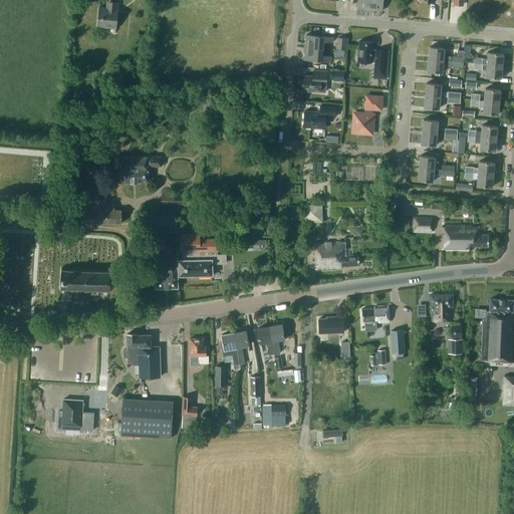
[(357,0),(357,8),(369,9),(369,0),(357,0)]
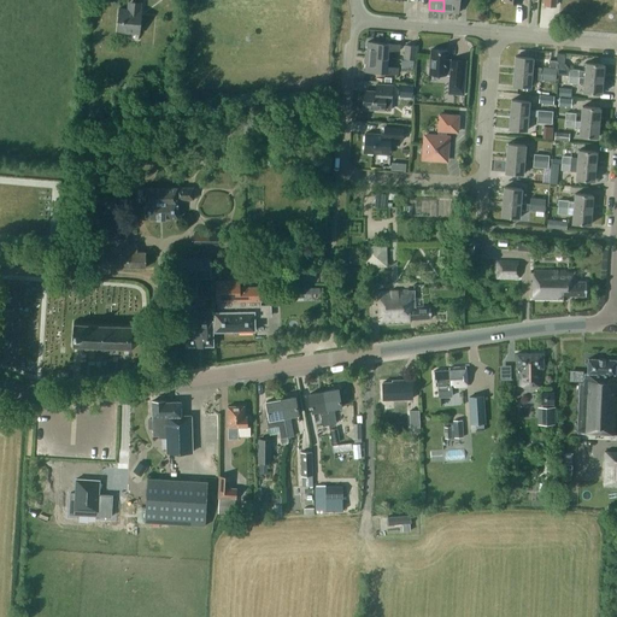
[(444,0),(444,11),(458,12),(459,0),(444,0)]
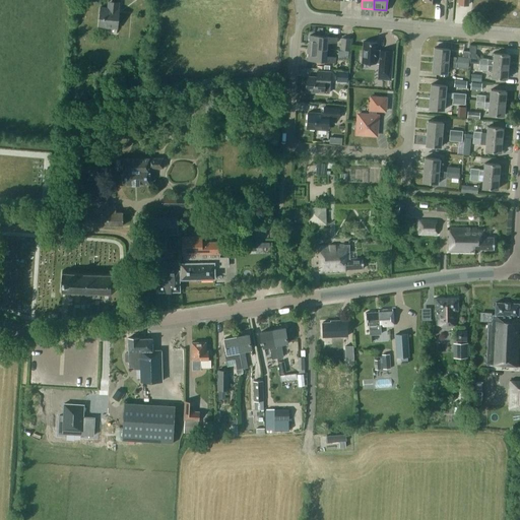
[(108,8),(101,7),(99,26),(117,28),(119,9),(119,2),(108,1),(108,8)]
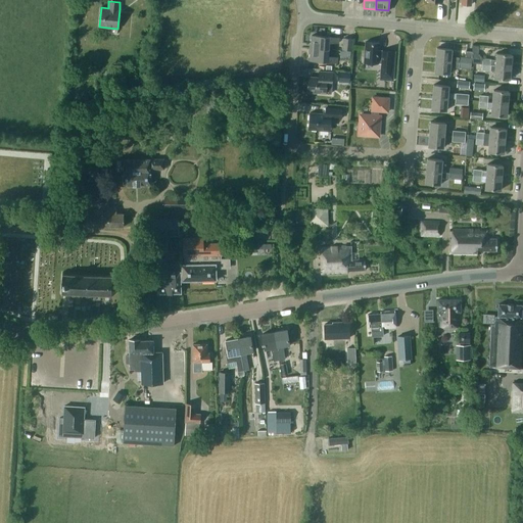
[(312,36),(311,48),(329,49),(329,42),(338,43),(339,38),(329,37),(312,36)]
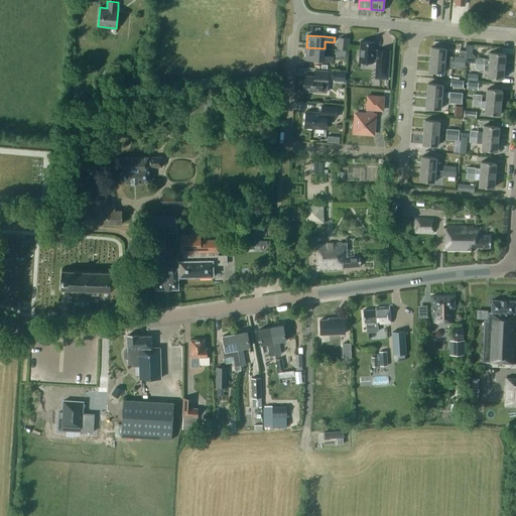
[(337,49),(347,49),(349,38),(339,37),(337,49)]
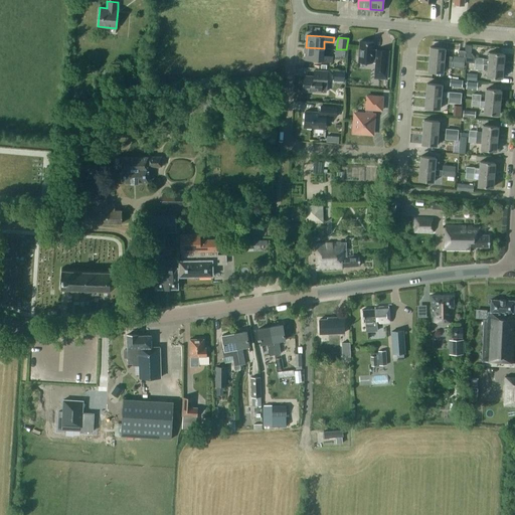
[(358,61),(372,62),(375,62),(374,74),(387,75),(389,50),(373,49),(374,42),(360,41),(358,61)]
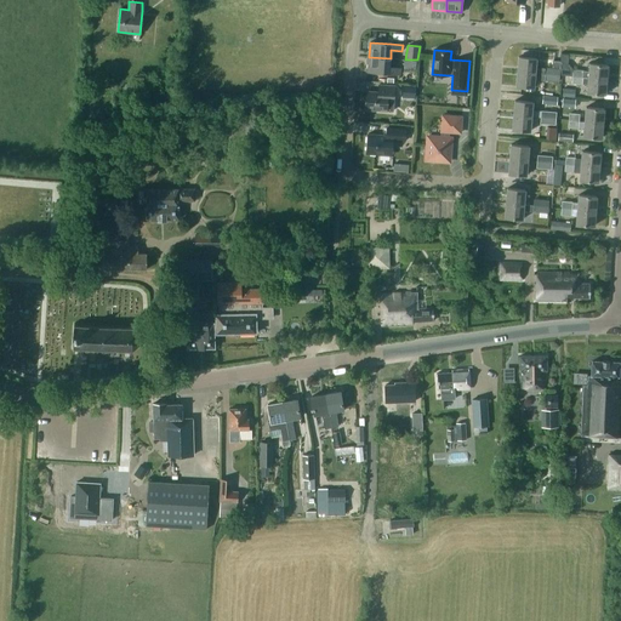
[(391,58),(369,57),(368,72),(389,73),(400,74),(400,68),(389,67),(391,58)]
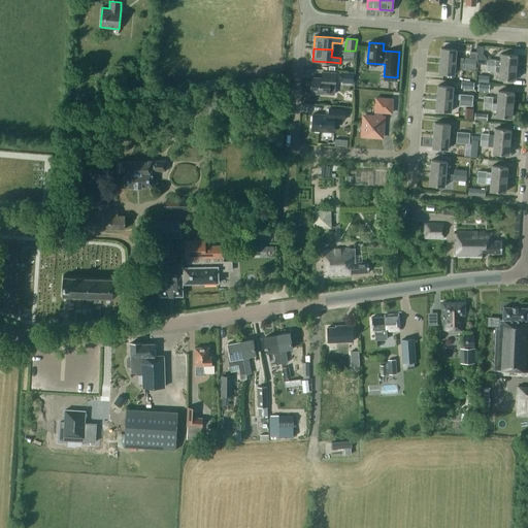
[(441,48),(439,61),(455,62),(463,63),(464,58),(456,57),(456,50),(441,48)]
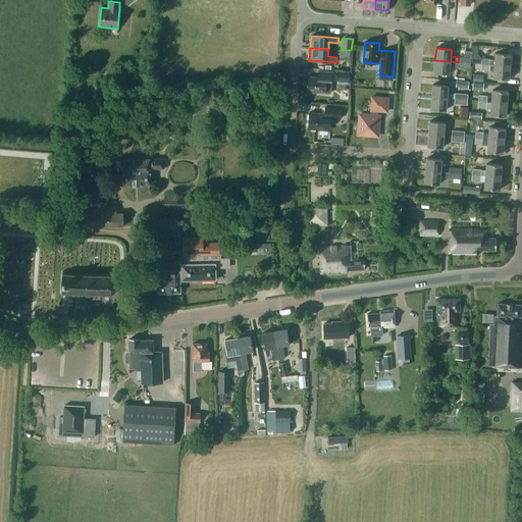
[(471,52),(465,51),(464,57),(459,57),(458,62),(470,63),(471,58),(470,58),(471,52)]
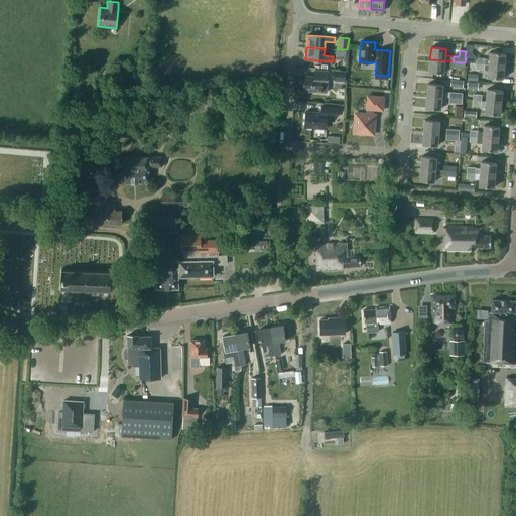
[(484,65),(504,66),(505,53),(490,52),(489,59),(485,58),(484,65)]
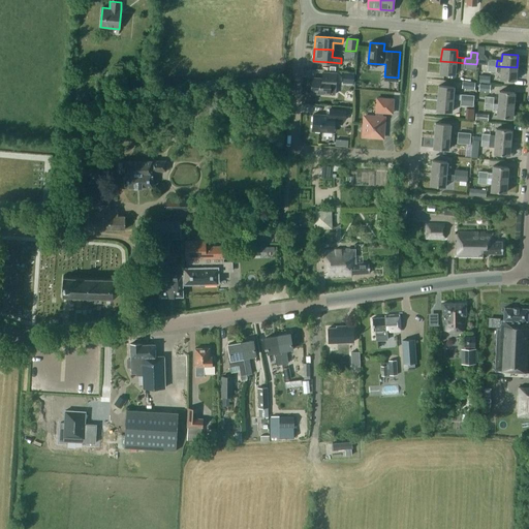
[(456,62),(440,61),(439,73),(455,74),(456,67),(464,68),(464,63),(456,62)]
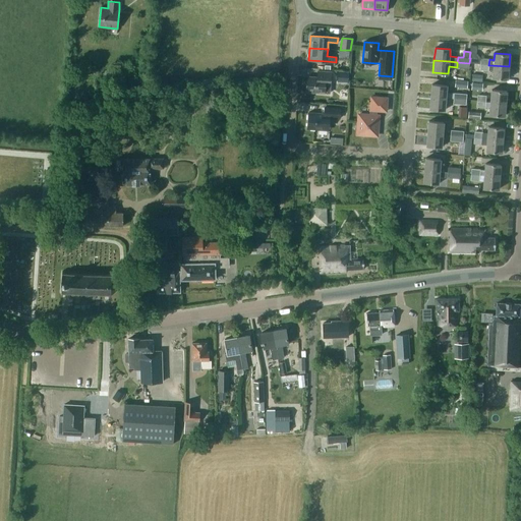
[(494,71),(493,77),(508,78),(509,66),(488,65),(488,70),(494,71)]
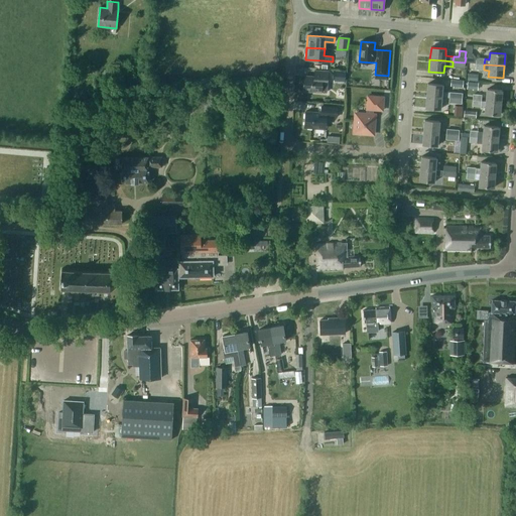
[(314,77),(304,76),(303,90),(321,92),(327,92),(329,72),(314,71),(314,77)]
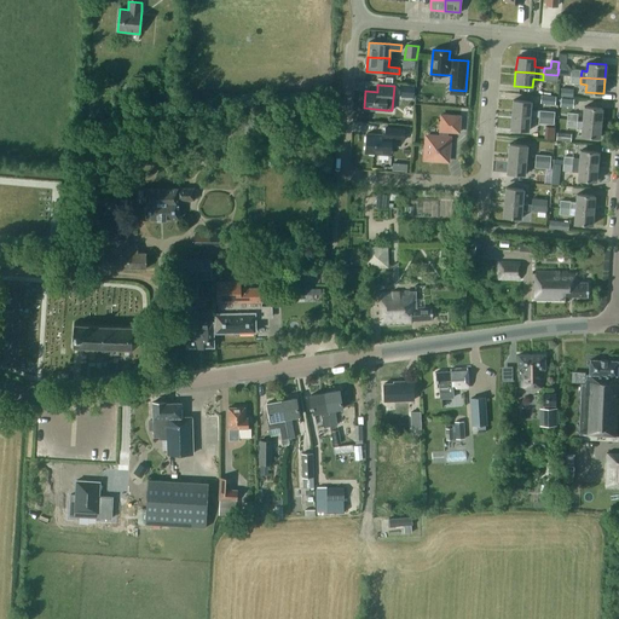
[(401,97),(414,96),(414,85),(400,85),(401,97)]
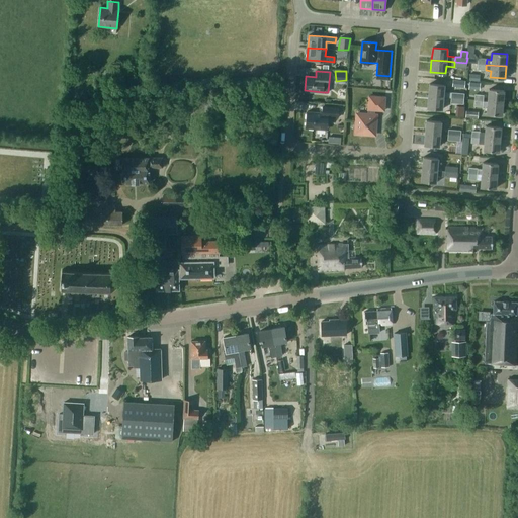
[(452,86),(464,88),(464,81),(452,79),(452,86)]
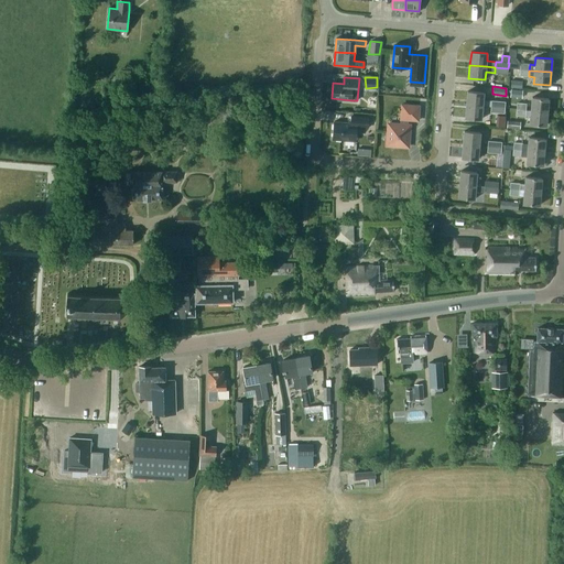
[(511,89),(510,97),(522,98),(523,89),(511,89)]
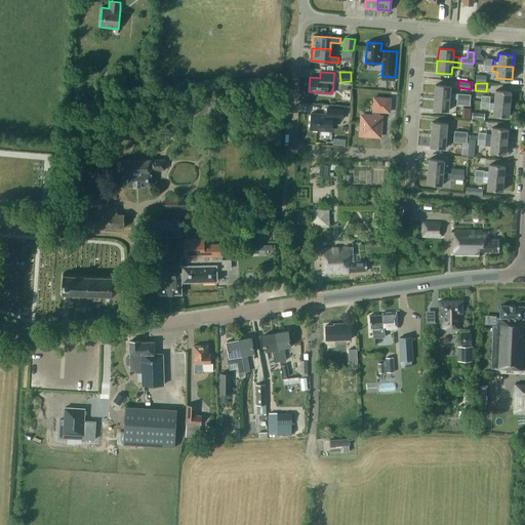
[(450,86),(435,85),(434,97),(449,98),(457,99),(457,94),(450,93),(450,86)]
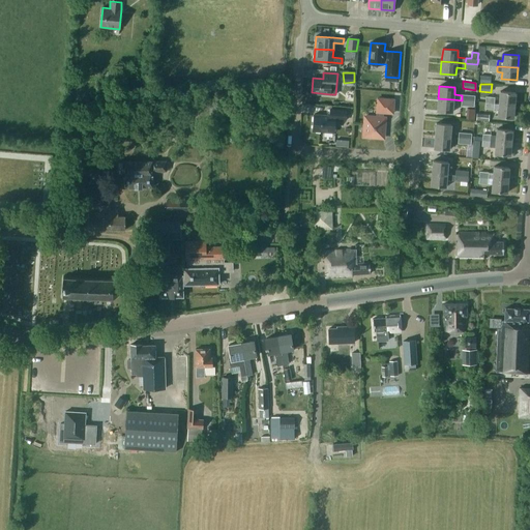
[(514,105),(516,92),(500,91),(499,104),(514,105)]
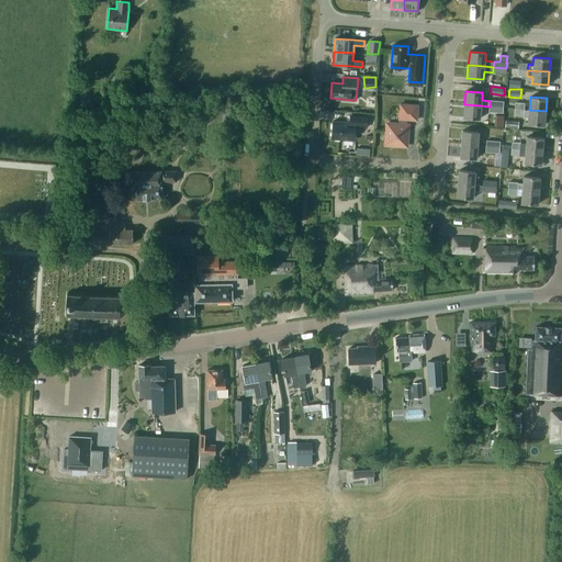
[(385,142),(385,144),(389,144),(388,146),(394,146),(394,145),(406,146),(408,125),(406,124),(406,119),(417,120),(418,105),(401,104),(398,124),(388,123),(386,135),(385,135),(384,142),(385,142)]
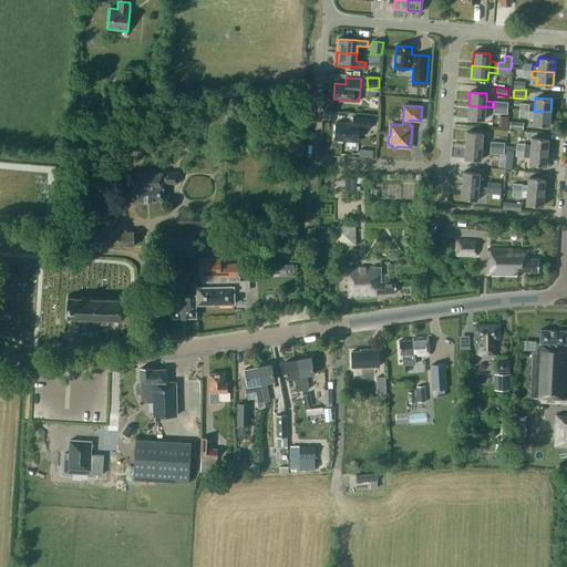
[(485,106),(468,105),(467,119),(484,120),(485,106)]
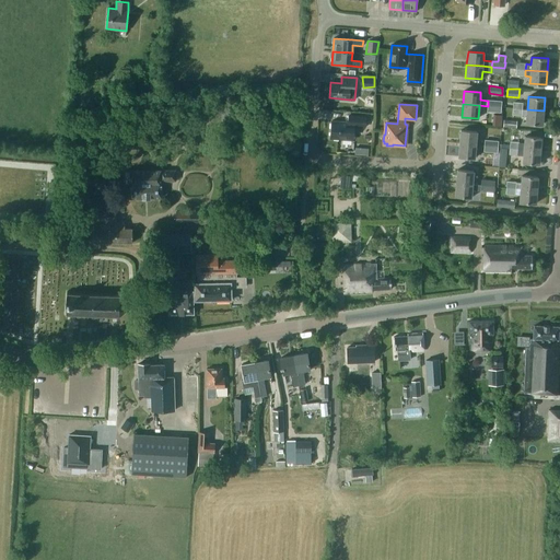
[(526,116),(526,123),(543,125),(544,111),(527,109),(522,109),(522,115),(526,116)]
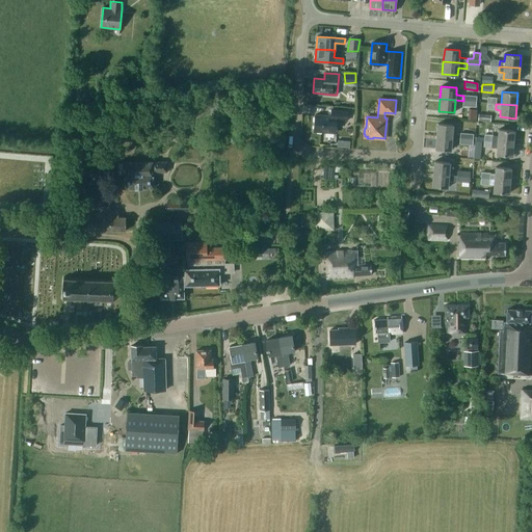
[(331,115),(315,114),(314,131),(336,133),(337,120),(347,121),(347,110),(331,109),(331,115)]
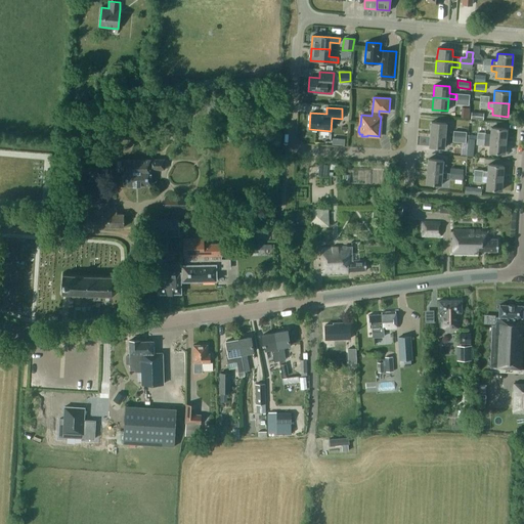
[(431,122),(430,134),(445,135),(446,123),(431,122)]
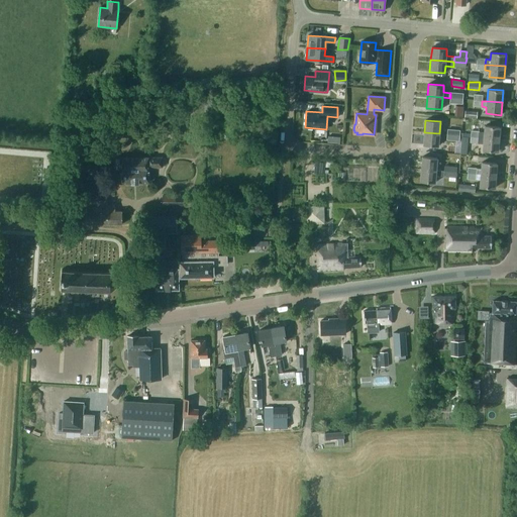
[(485,125),(484,137),(499,139),(500,127),(485,125)]
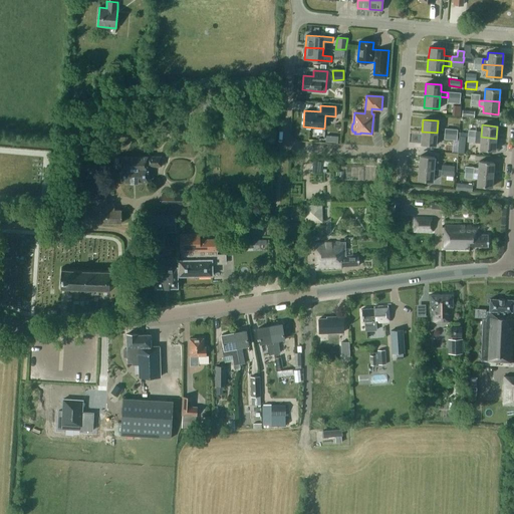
[(437,133),(422,132),(421,144),(436,145),(437,133)]
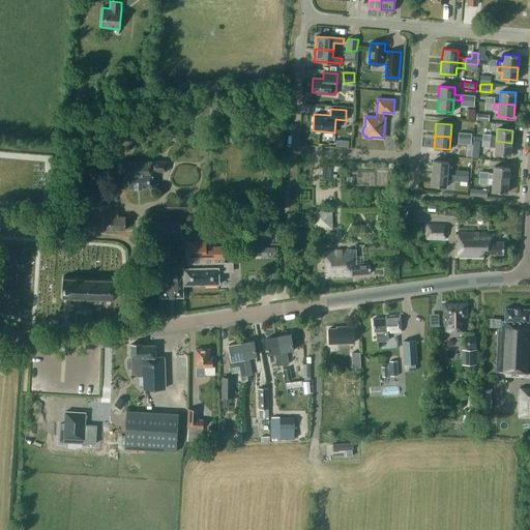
[(511,143),(496,141),(495,153),(510,155),(511,143)]
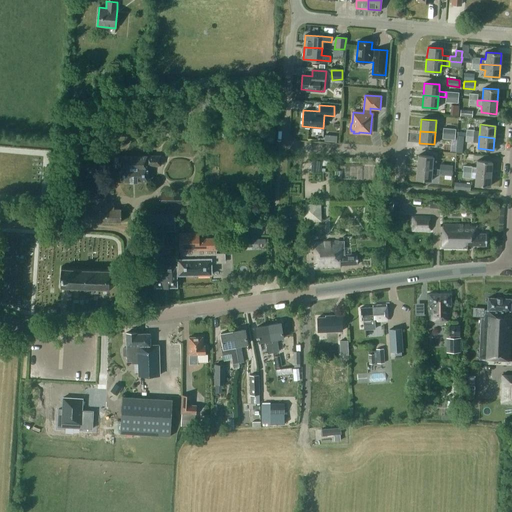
[(119,156),(114,157),(114,168),(119,168),(120,181),(148,180),(147,165),(160,165),(160,155),(147,156),(147,155),(119,156)]
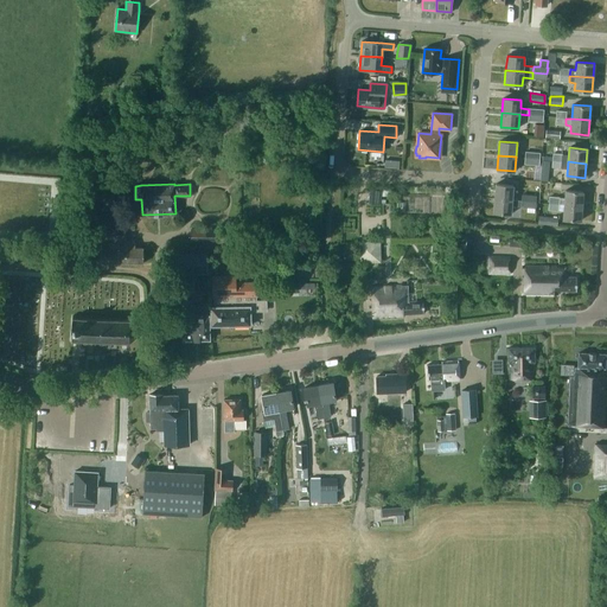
[(496,184),(494,198),(512,199),(513,185),(496,184)]
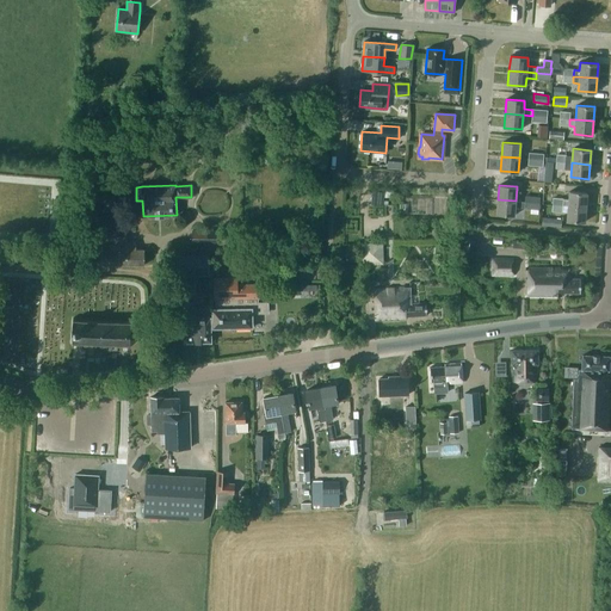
[(586,208),(587,193),(569,191),(568,199),(562,199),(562,205),(586,208)]
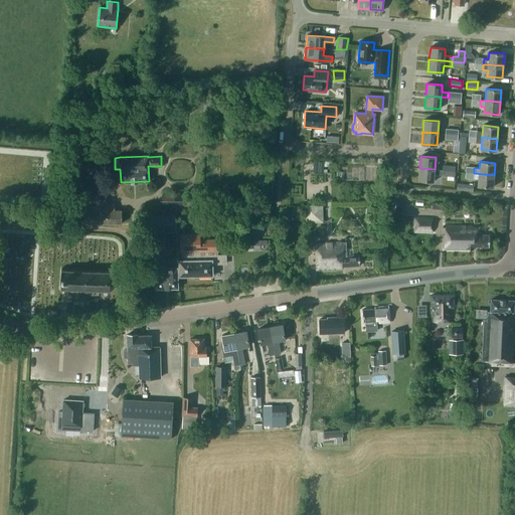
[(443,170),(435,169),(419,168),(418,180),(434,181),(434,174),(442,175),(443,170)]
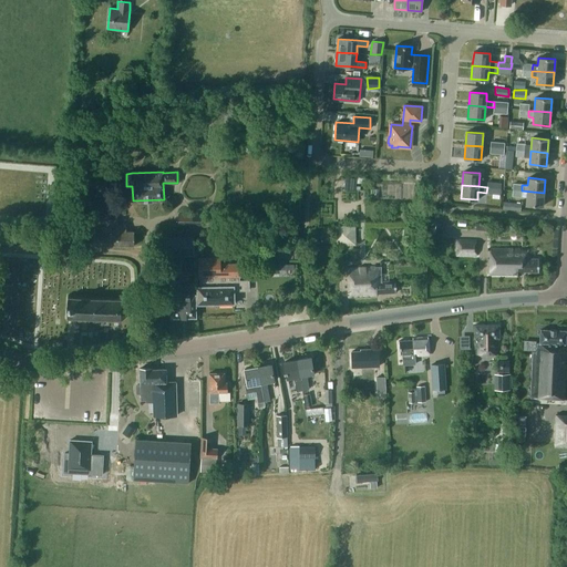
[(526,197),(526,205),(543,206),(544,193),(522,191),(522,197),(526,197)]
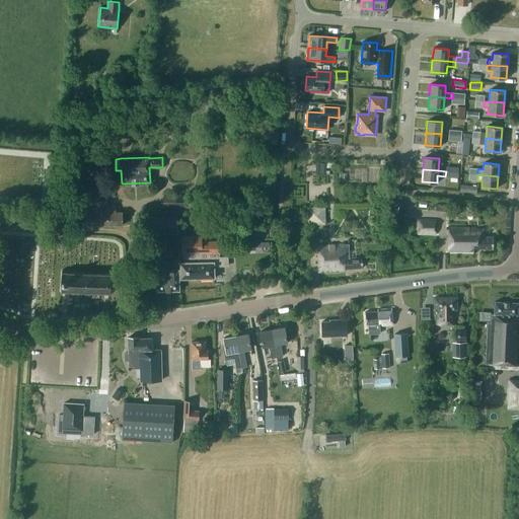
[(461,184),(460,192),(476,193),(476,186),(461,184)]
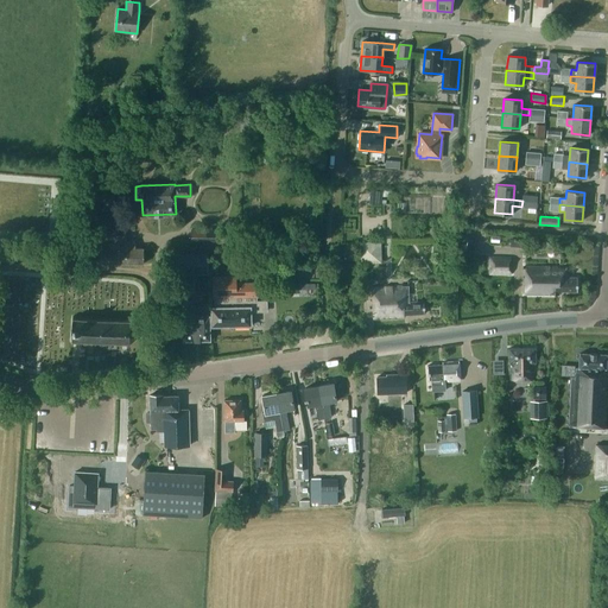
[(204,244),(217,244),(219,227),(204,227),(204,244)]
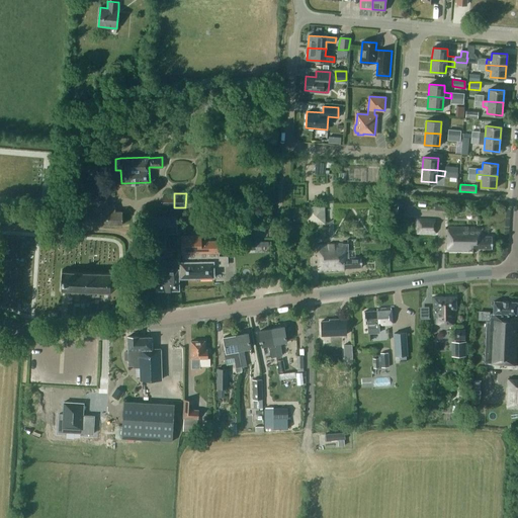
[(86,225),(122,225),(122,211),(115,211),(115,205),(108,205),(108,195),(89,195),(89,205),(81,205),(81,213),(86,213),(86,225)]
